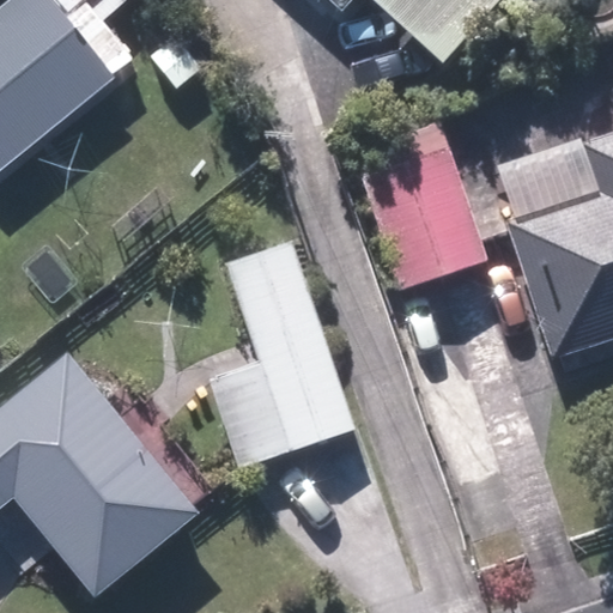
[(0,0),(0,171),(4,177),(128,71),(93,30),(128,0),(0,0)]
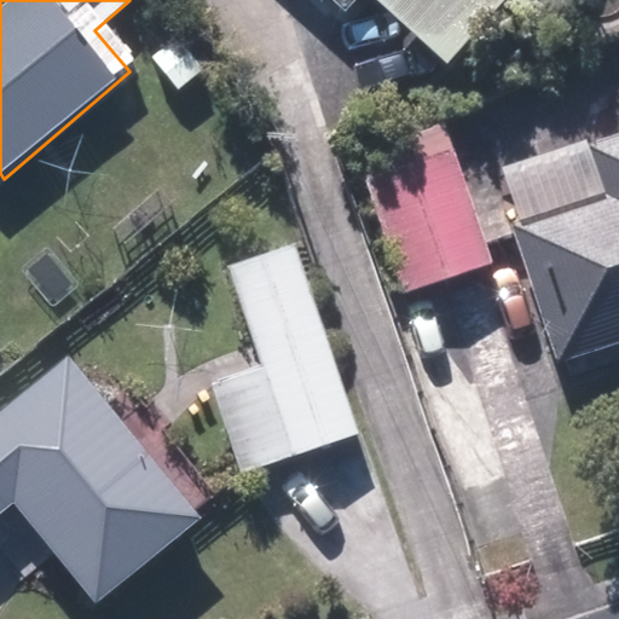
[(340,0),(351,9),(358,0),(388,0),(457,62),(513,0),(340,0)]
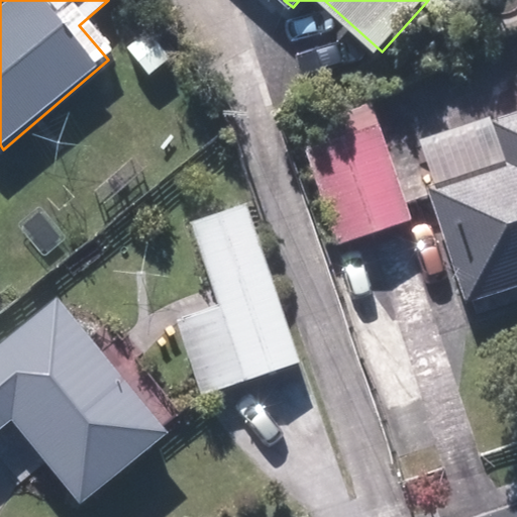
[(433,189),(471,298),(516,282),(516,112),(491,122),(506,165),(433,189)]
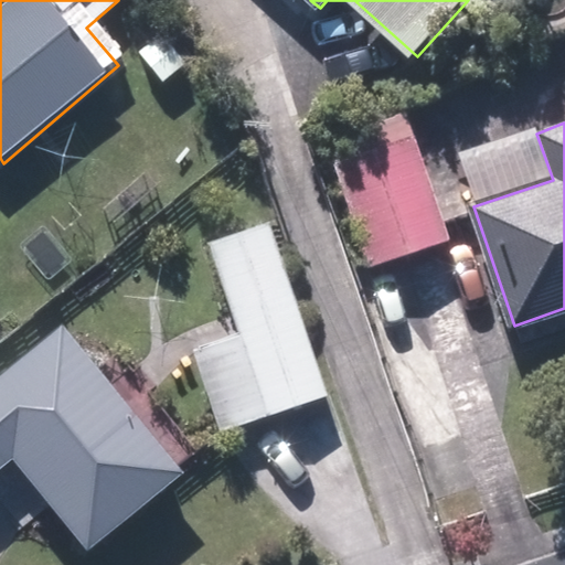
[(451,240),(409,126),(329,156),(371,269),(451,240)]
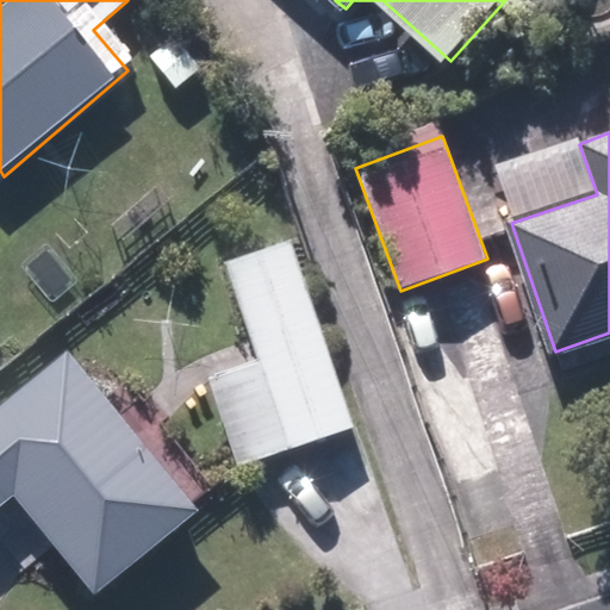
[(259,362),(209,378),(236,462),(350,425),(291,240),(226,260),(259,362)]
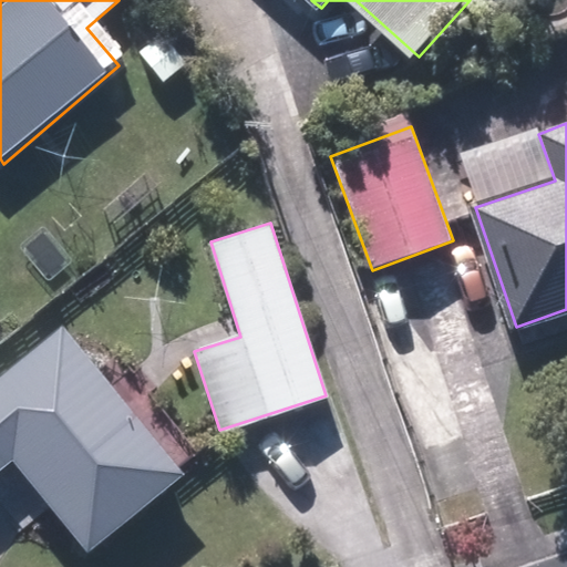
[(0,379),(0,480),(23,461),(96,548),(189,471),(65,325),(0,379)]
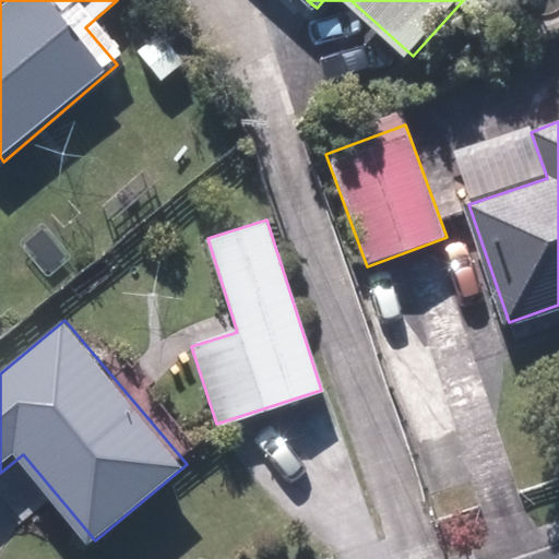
All buildings are outlined.
